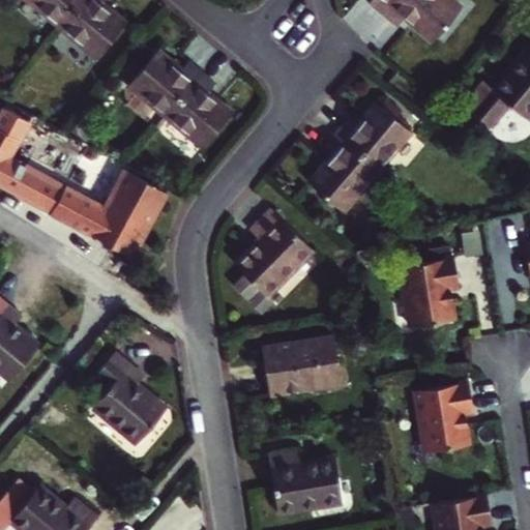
[(25,0),(55,25),(77,0),(25,0)]
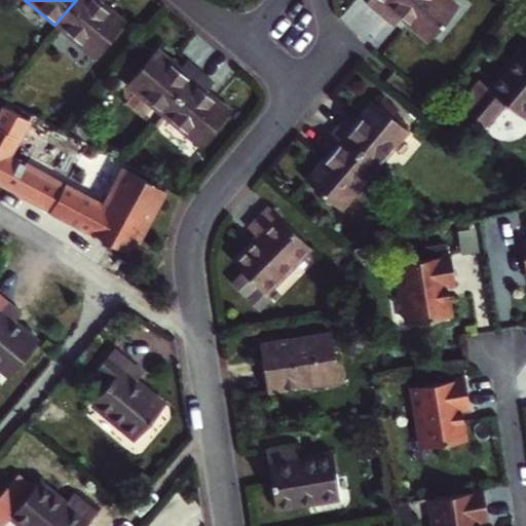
[(76,0),(54,25),(92,58),(123,23),(100,2),(101,0),(76,0)]
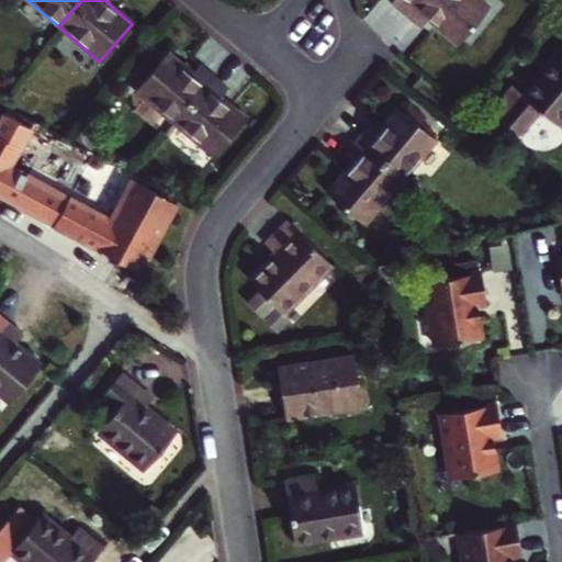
[(390,0),(404,12),(413,0),(390,0)]
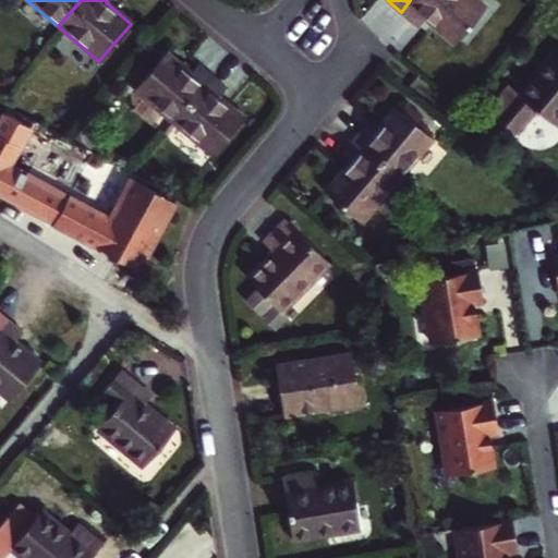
[(482,0),(410,0),(401,12),(415,24),(423,15),(451,40),(484,1),(482,0)]
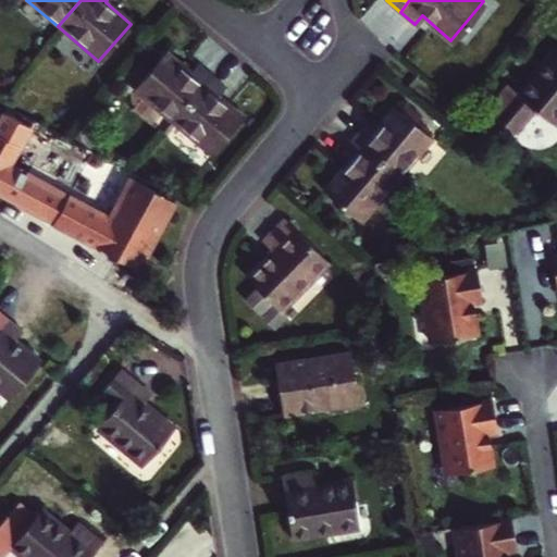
[(134,79),(175,114),(214,69),(200,57),(193,65),(166,42),(134,79)]
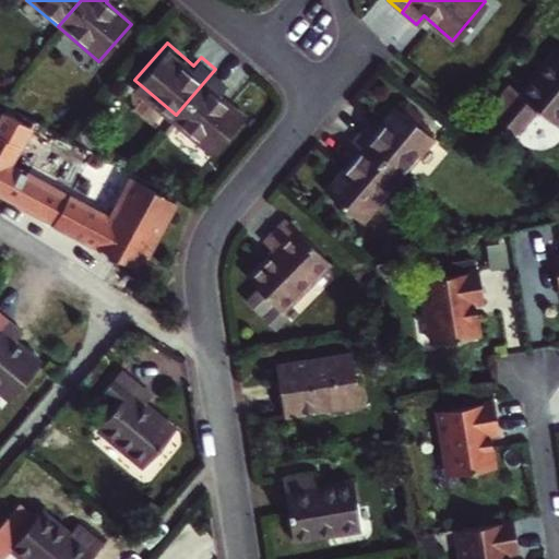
[(552,126),(558,117),(558,50),(555,47),(516,92),(507,83),(484,108),(514,134),(535,110),(552,126)]
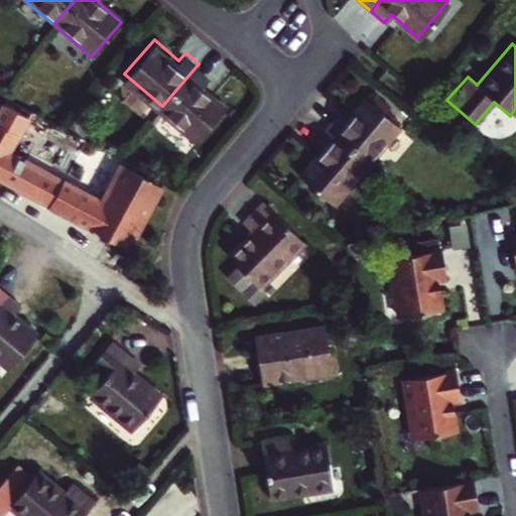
[(199,63),(162,106),(198,137),(228,102),(206,83),(213,76),(199,63)]
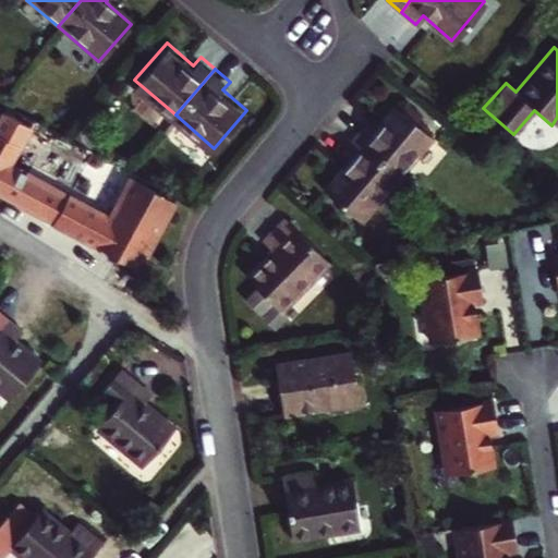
[(399,178),(435,137),(397,105),(375,131),(366,123),(353,138),(399,178)]
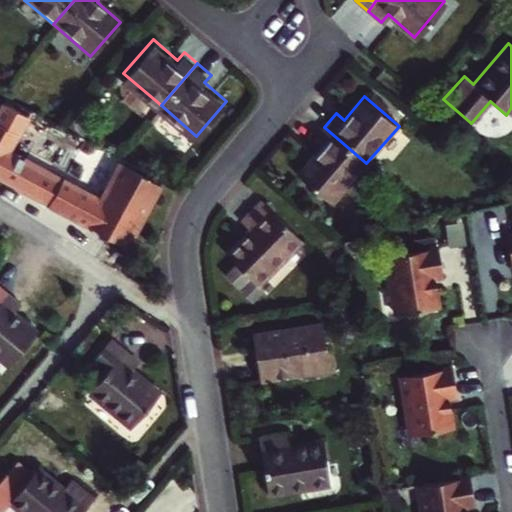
[(31,119),(35,112),(9,98),(6,105),(31,119)]
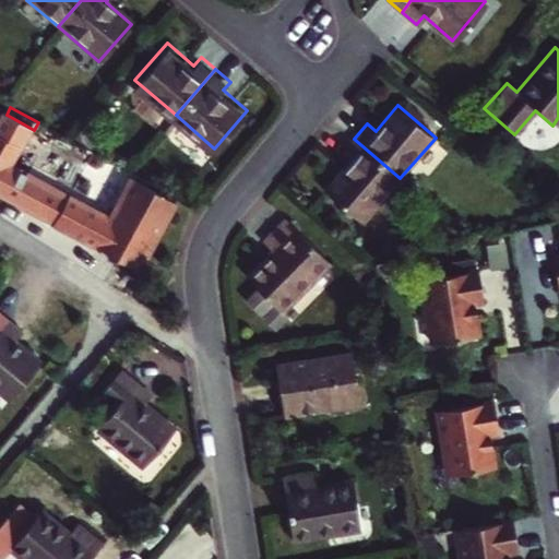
[(7,115),(0,125),(0,133),(25,146),(34,130),(7,115)]
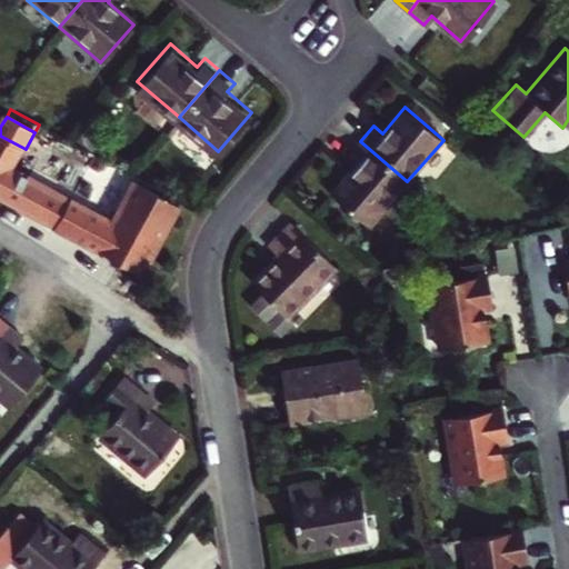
[(26,149),(0,136),(0,199),(142,277),(183,201),(140,178),(113,227),(13,172),(26,149)]
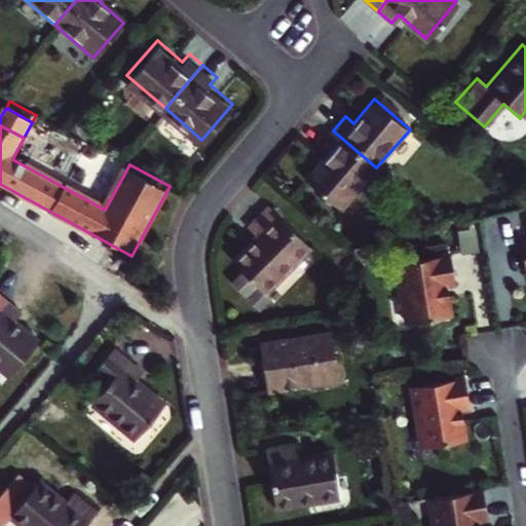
[(376,167),(333,130),(321,144),(329,151),(306,178),(341,209),(376,167)]
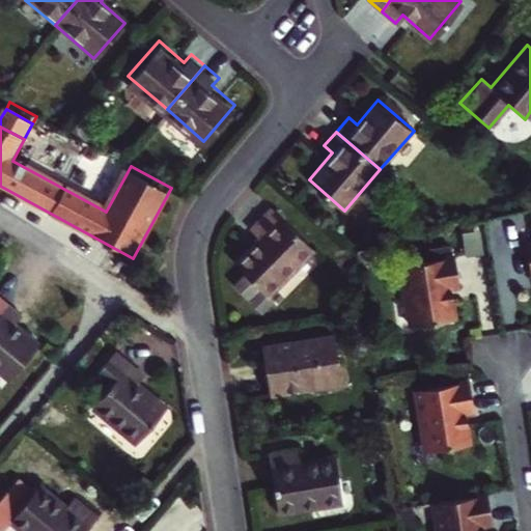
[(272,300),(314,251),(269,212),(249,234),(257,242),(234,269),(246,279),(234,292),(264,318),(277,305),(272,300)]
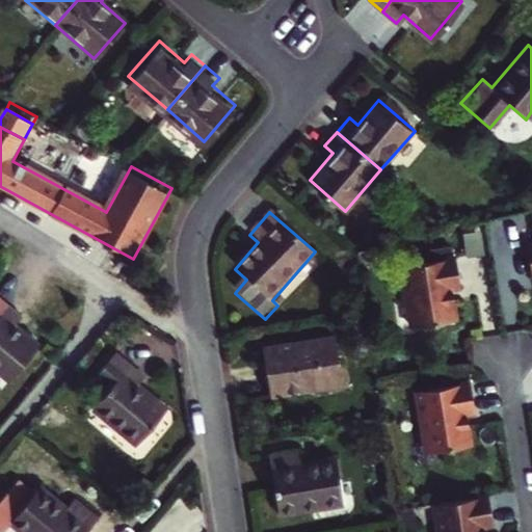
[(483,237),(468,239),(471,259),(486,257),(483,237)]
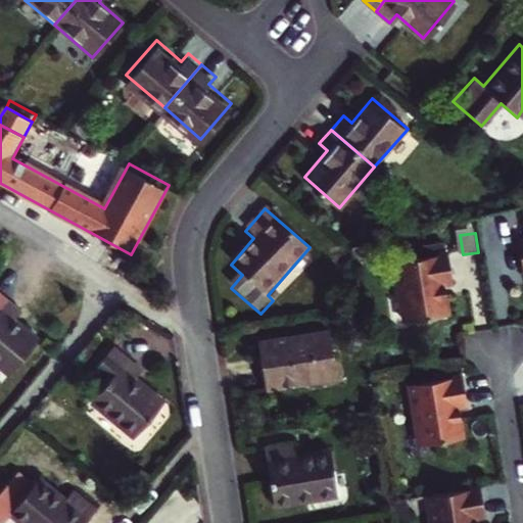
[(406,331),(450,324),(444,293),(456,291),(450,263),(396,272),(406,331)]
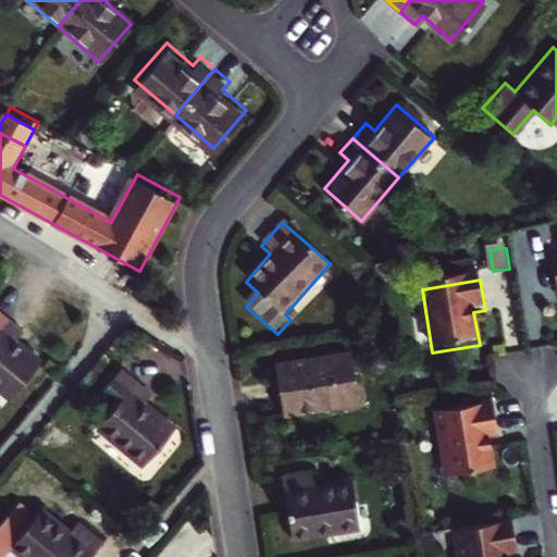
[(0,390),(15,403),(46,364),(20,343),(27,334),(13,322),(0,337),(0,390)]
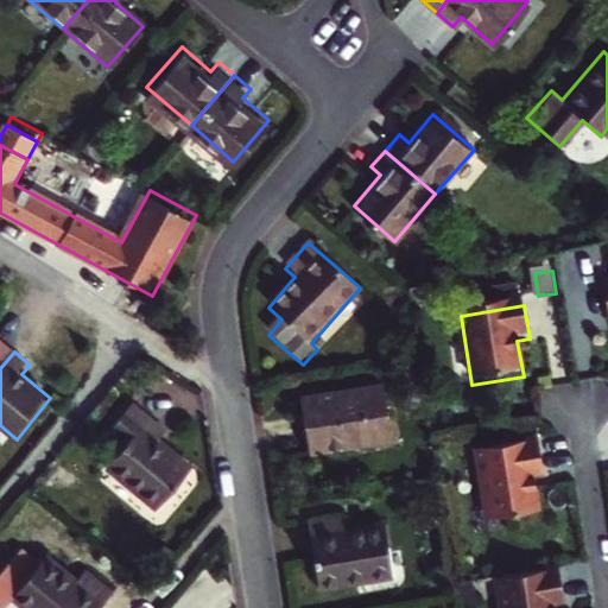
[(309,407),(317,462),(400,450),(392,394),(309,407)]
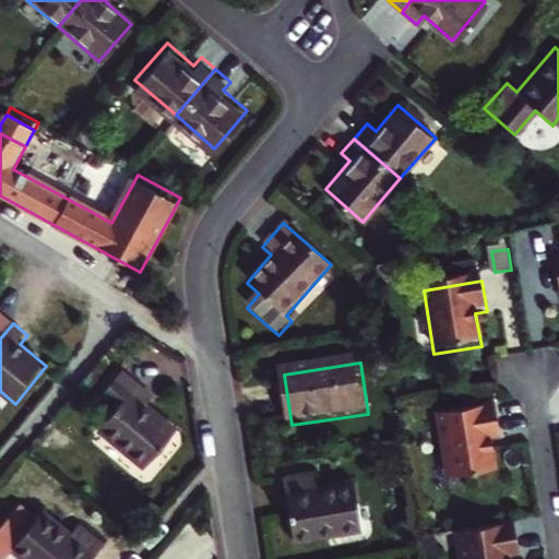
[(117,415),(100,435),(147,473),(180,435),(147,408),(154,401),(123,376),(102,402),(117,415)]
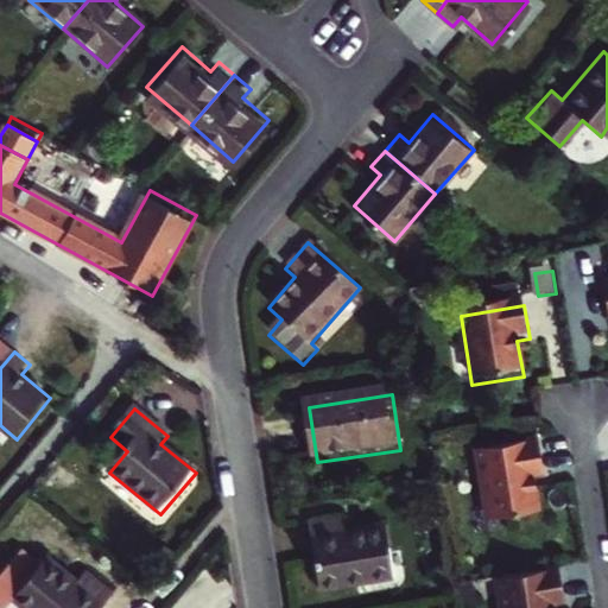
[(540,520),(534,485),(545,482),(539,448),(477,457),(489,529),(540,520)]
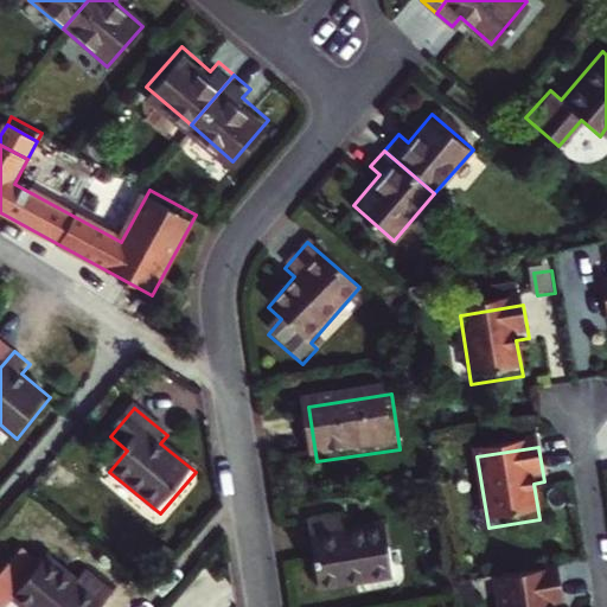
[(349,522),(315,526),(326,595),(398,585),(390,530),(351,536),(349,522)]
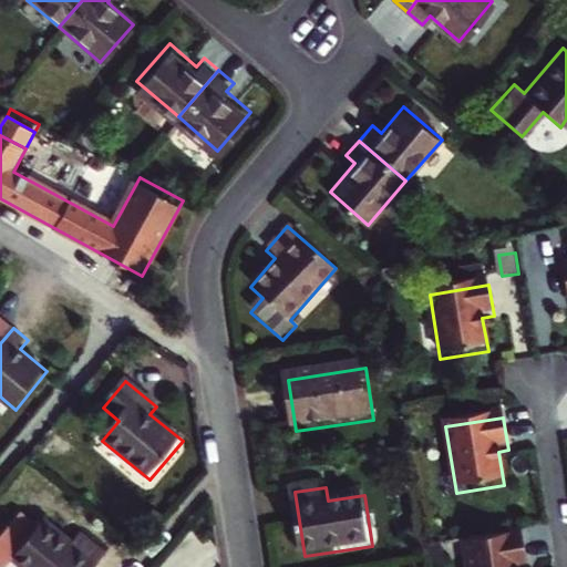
[(107,566),(112,562),(86,540),(78,550),(53,531),(22,566),(107,566)]
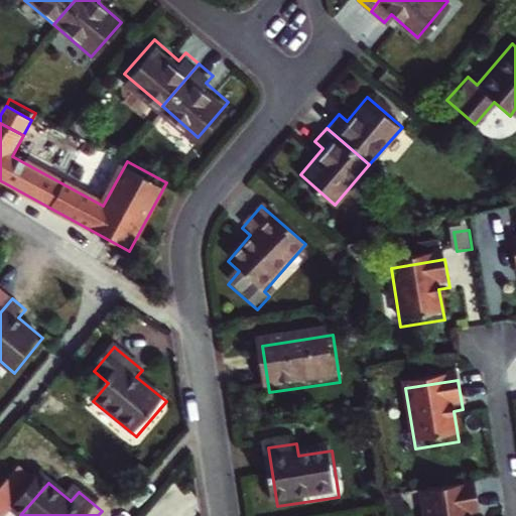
[(482,515),(478,489),(425,497),(427,515),(482,515)]
